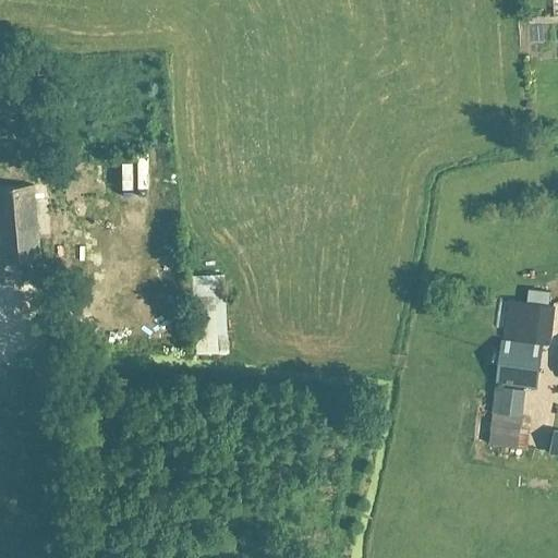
[(138,155),(137,208),(161,209),(164,156),(138,155)]
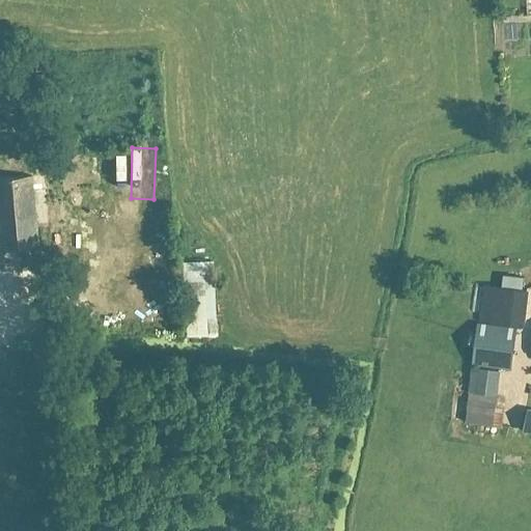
[(0,249),(36,246),(30,176),(0,178),(0,249)]
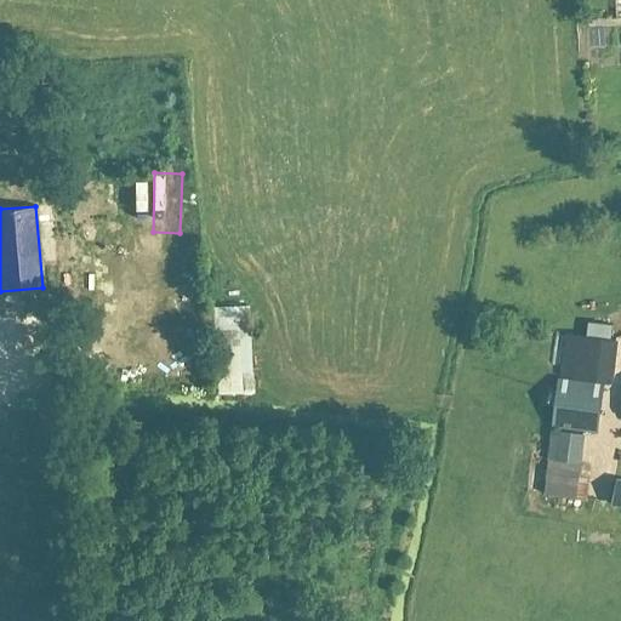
[(53,294),(24,295),(27,340),(56,337),(53,294)]
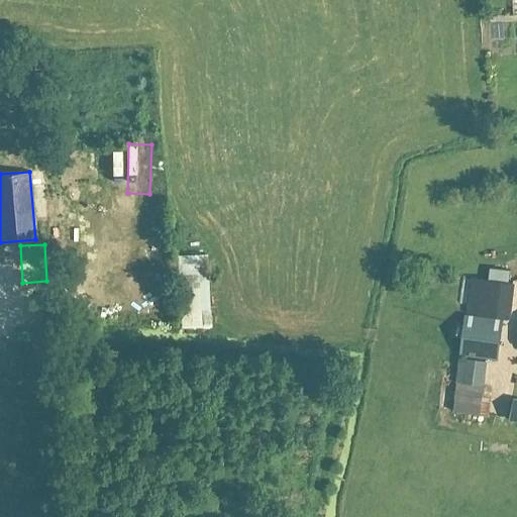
[(217,262),(187,263),(190,316),(219,315),(217,262)]
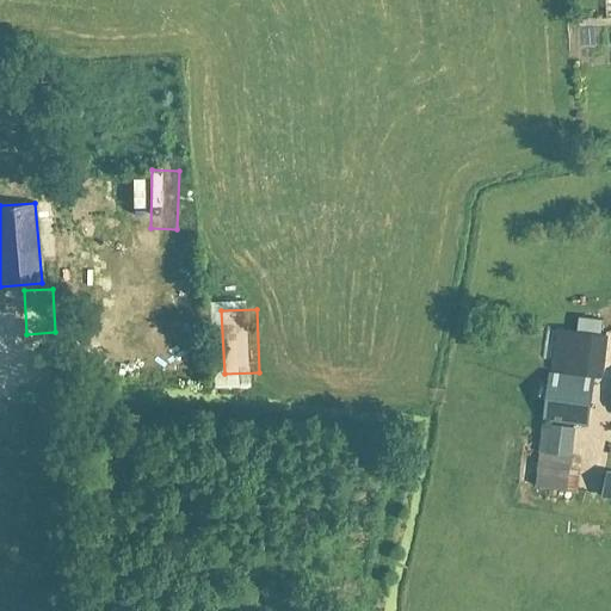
[(608,334),(555,327),(550,371),(602,377),(608,334)]
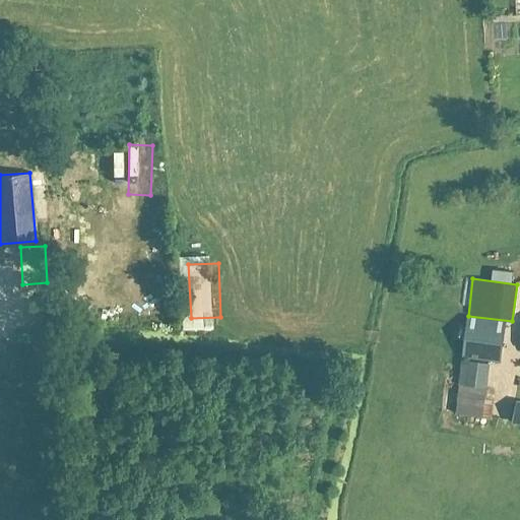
[(505,323),(466,317),(460,356),(499,363),(505,323)]
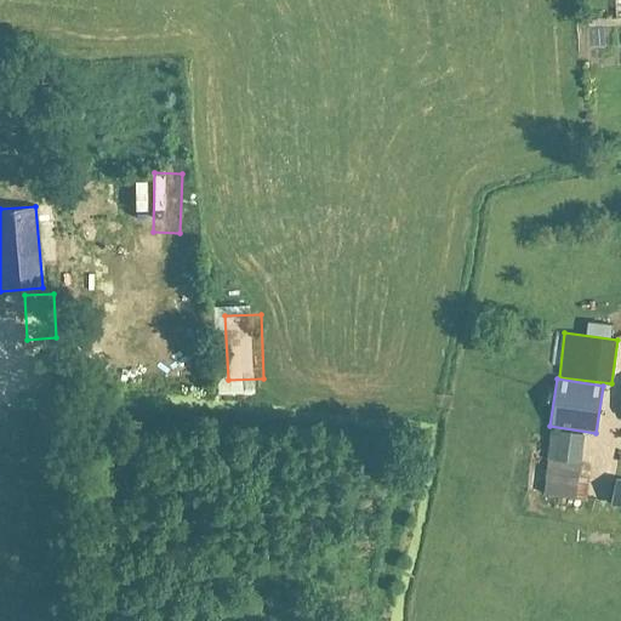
[(546,459),(542,494),(575,499),(580,463),(568,461),(571,432),(550,429),(546,459)]
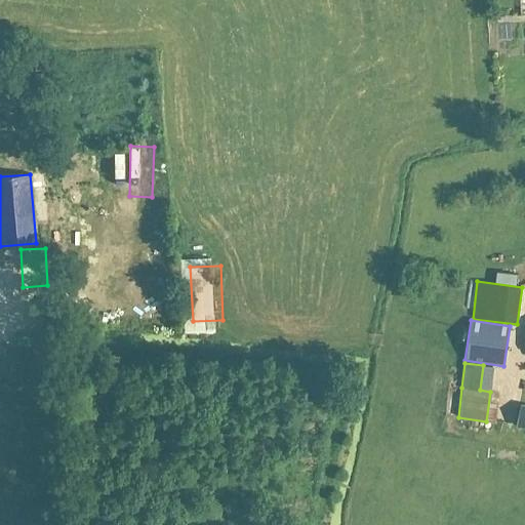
[(515,425),(524,427),(524,404),(519,404),(515,425)]
